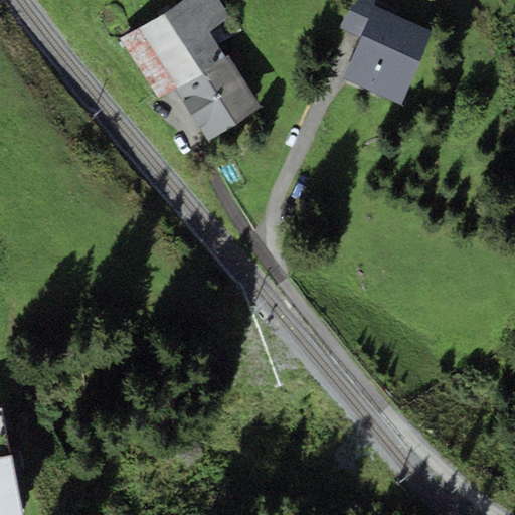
[(218,0),(180,0),(119,37),(158,101),(176,89),(227,57),(210,30),(230,18),(218,0)]
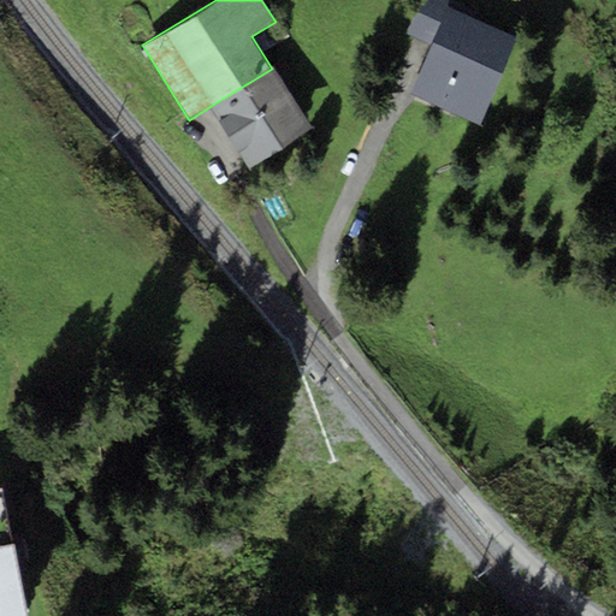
[(446,9),(472,19),(475,10),(450,0),(422,0),(407,40),(430,49),(446,9)]
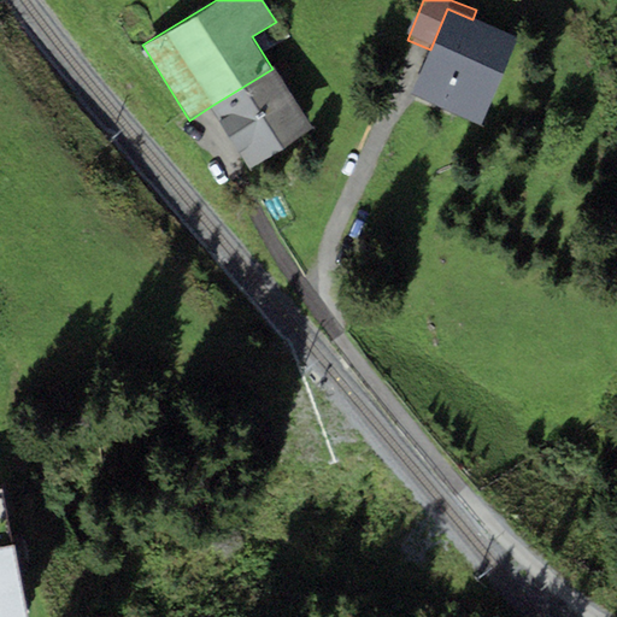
[(481,125),(517,39),(472,19),(447,9),(430,50),(410,95),(481,125)]
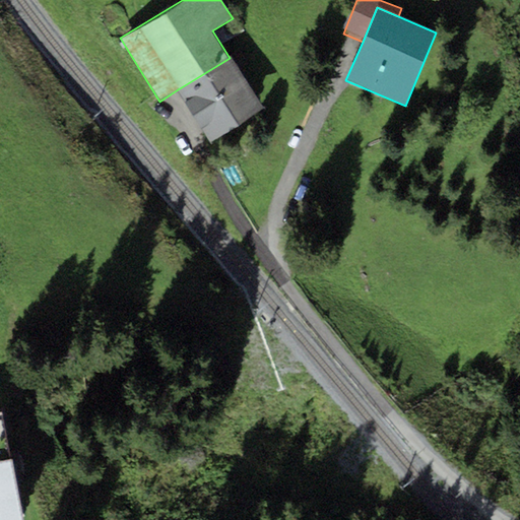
[(262,110),(230,58),(178,89),(210,141),(262,110)]
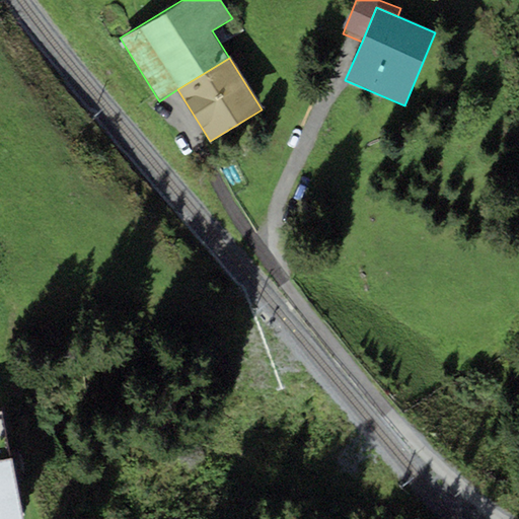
[(0,518),(22,518),(11,457),(8,457),(0,414),(0,518)]
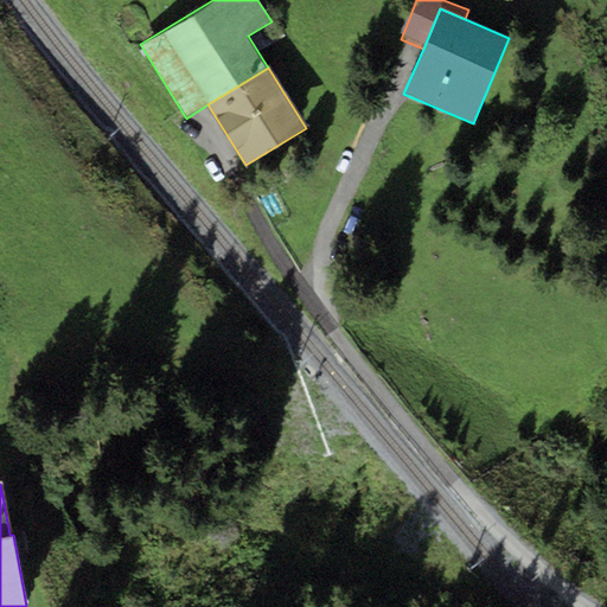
All buildings are outlined.
